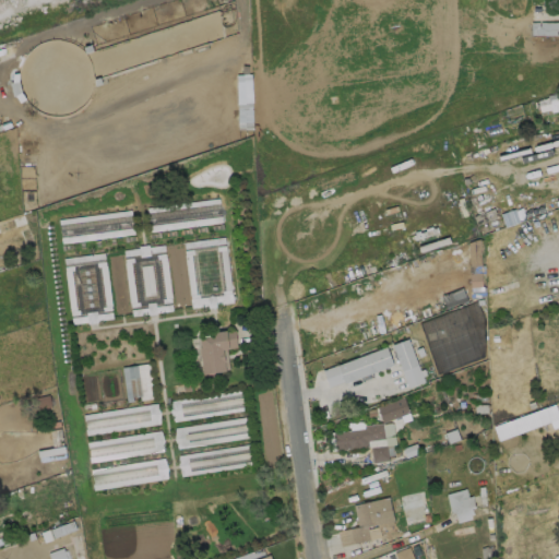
[(532,35),(558,35),(558,22),(532,22),(532,35)]
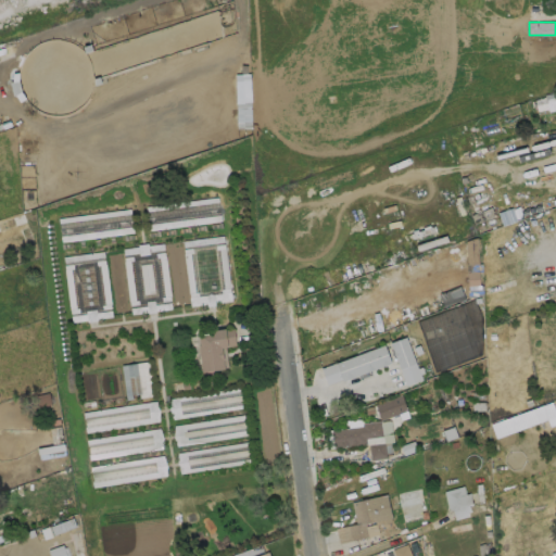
[(236,73),(236,121),(252,121),(252,73),(236,73)]
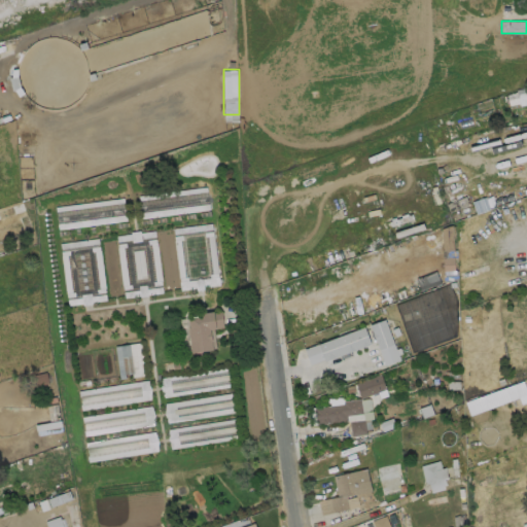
[(526,88),(506,91),(507,105),(526,103),(526,88)]
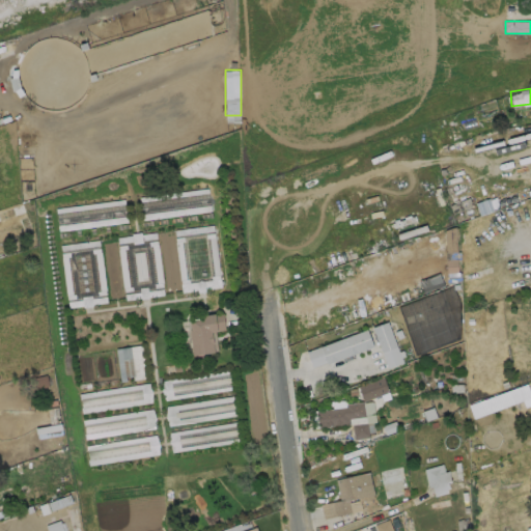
[(142,220),(212,213),(208,190),(140,196),(142,220)]
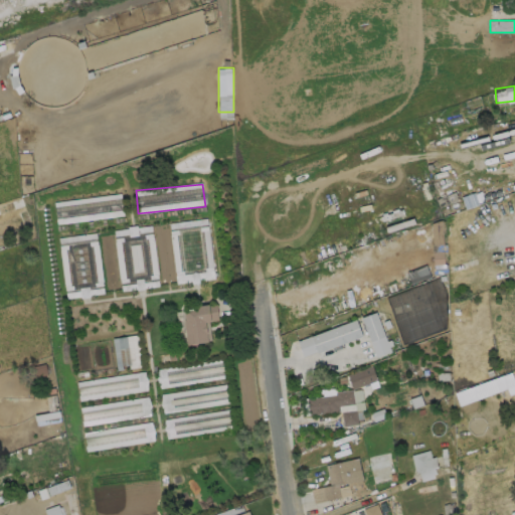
[(53,201),(56,223),(124,216),(122,194),(53,201)]
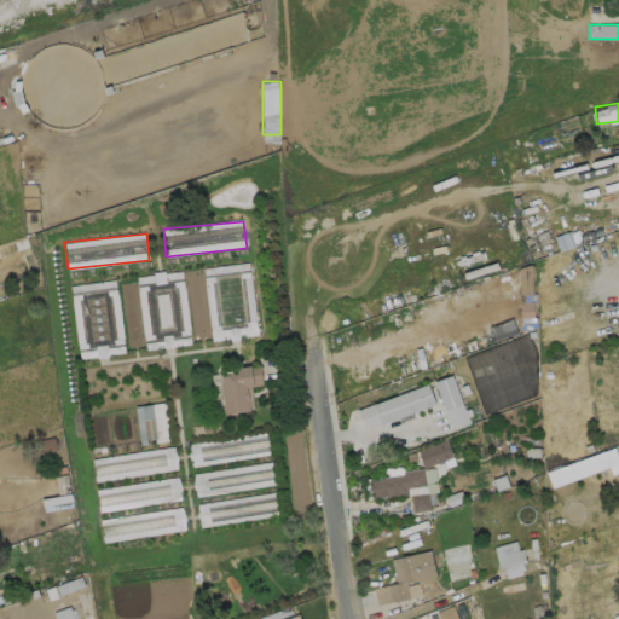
[(203,267),(212,342),(258,336),(249,262),(203,267)]
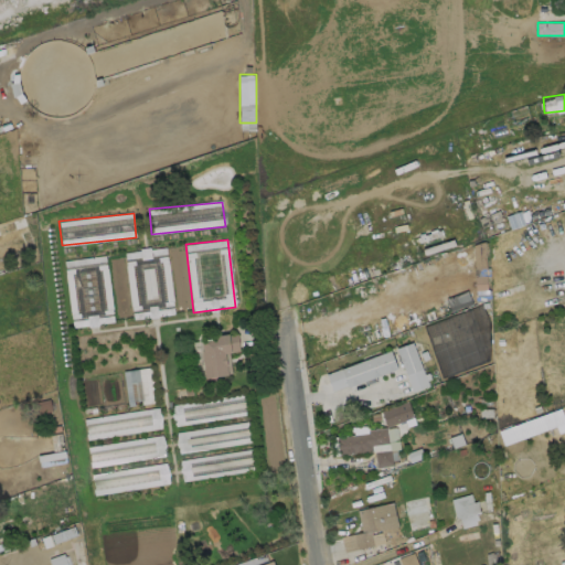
[(486,268),(473,268),(472,244),(484,241),(486,268)]
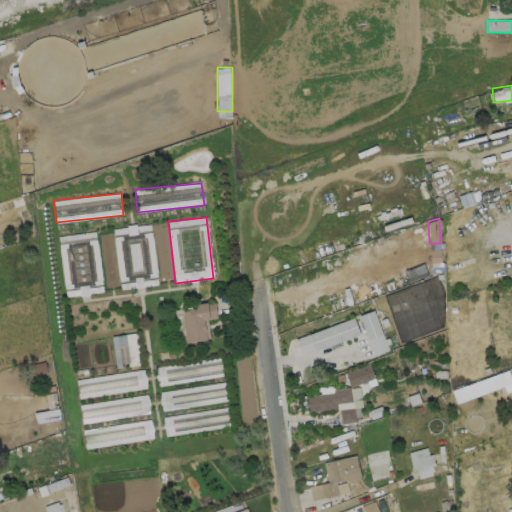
[(151,223),(113,228),(120,289),(158,285),(151,223)]
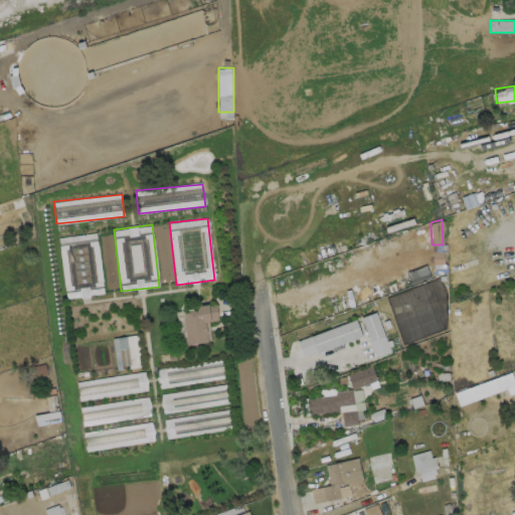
[(58,236),(65,299),(104,295),(98,232),(58,236)]
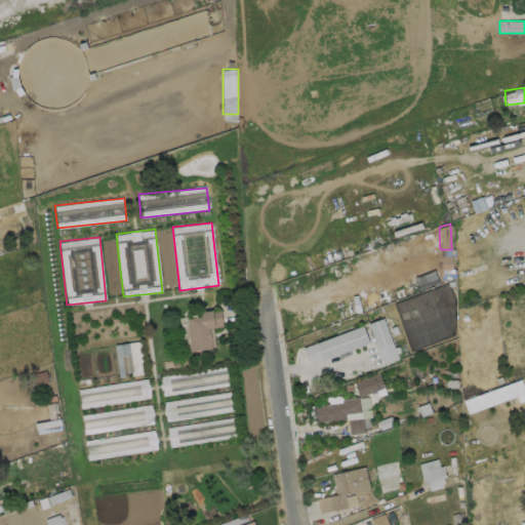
[(454,270),(441,271),(440,255),(454,255),(454,270)]
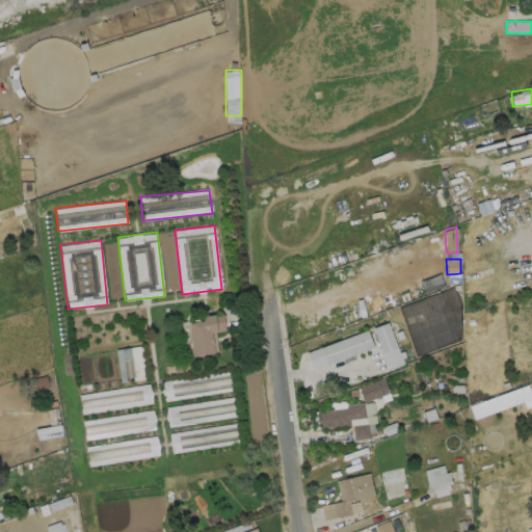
[(184,318),(187,355),(216,353),(214,333),(225,331),(224,315),(184,318)]
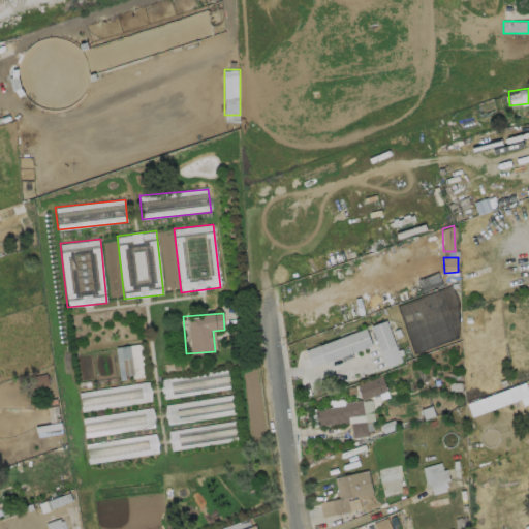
[(402,361),(387,320),(370,327),(385,367),(402,361)]
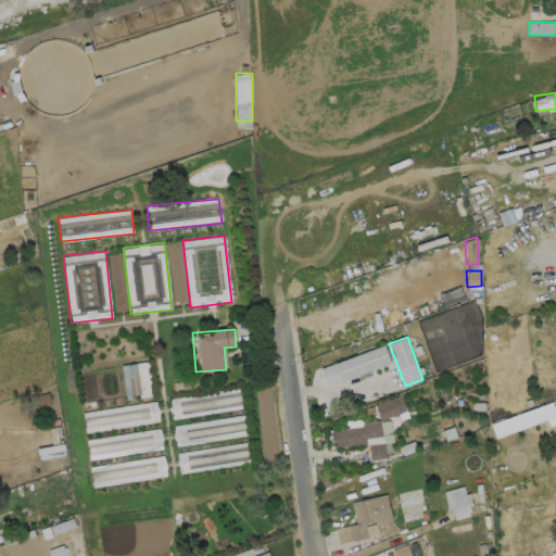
[(391,365),(386,346),(321,365),(326,383),(391,365)]
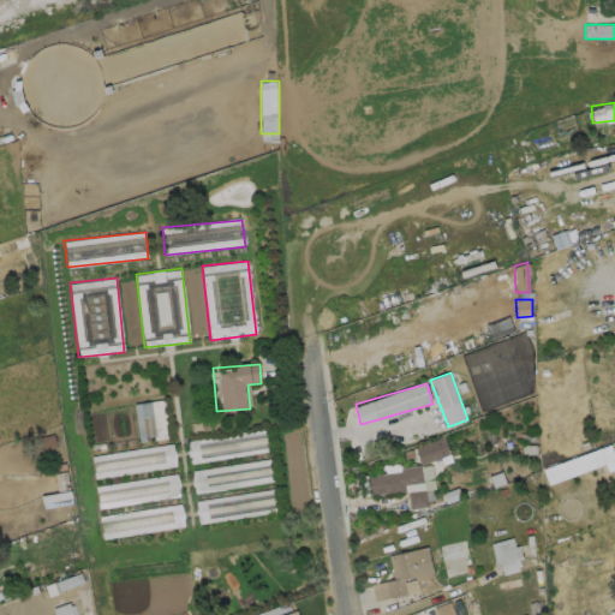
[(169,437),(165,400),(135,404),(139,442),(169,437)]
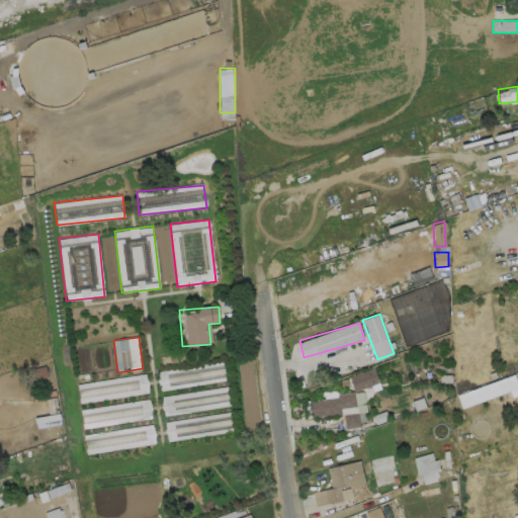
[(158,369),(159,387),(229,380),(227,362),(158,369)]
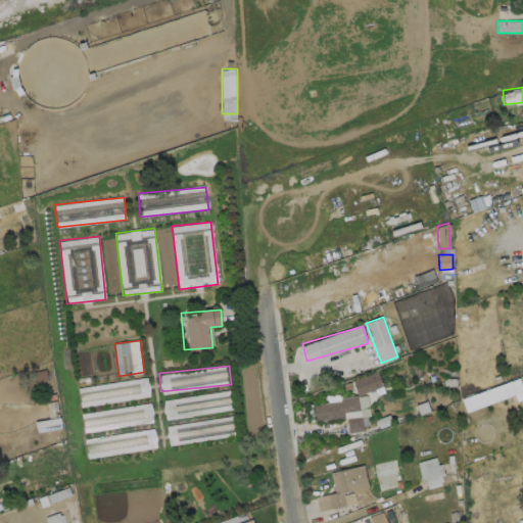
[(357,394),(382,387),(378,372),(353,379),(357,394)]
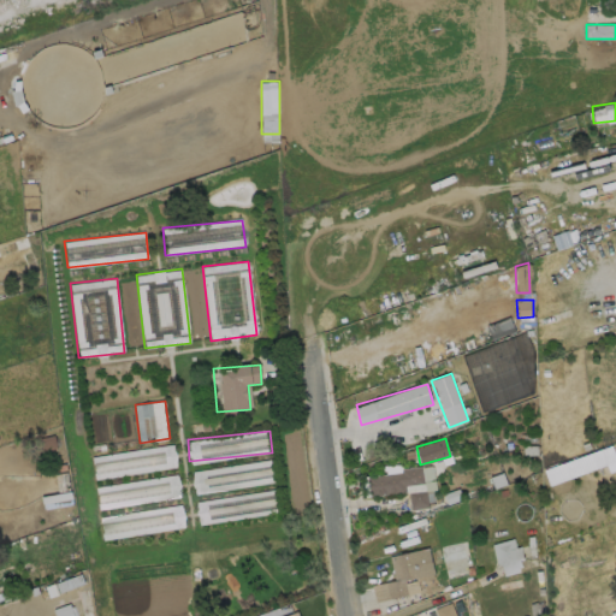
[(177,468),(175,446),(93,455),(95,478),(177,468)]
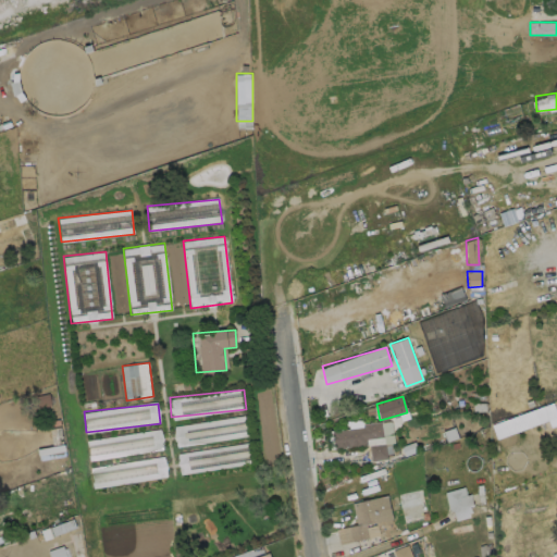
[(492,424),(496,438),(556,418),(552,404),(492,424)]
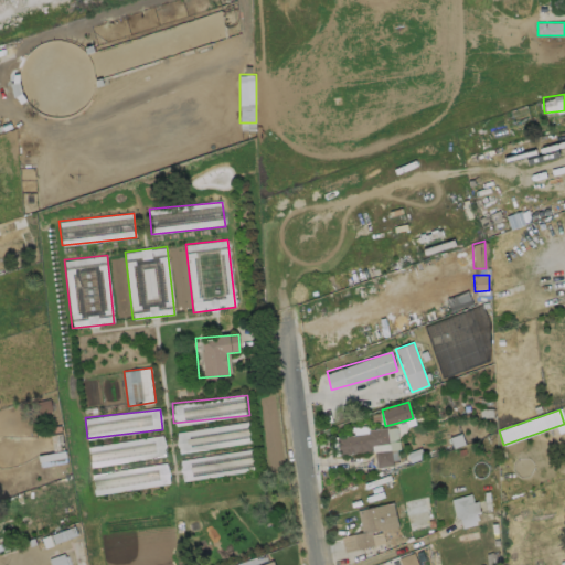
[(253,443),(251,423),(176,433),(178,452),(253,443)]
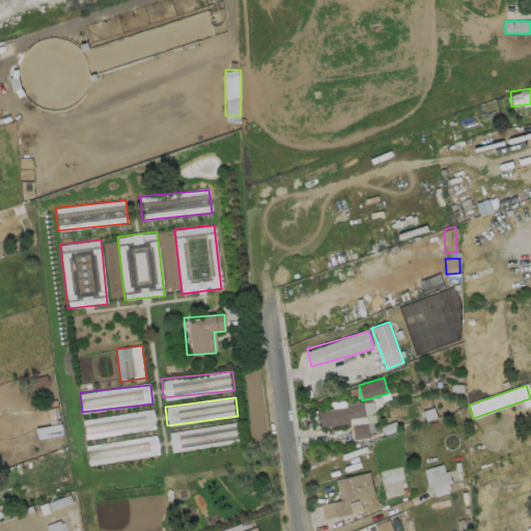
[(317,409),(318,427),(353,424),(354,439),(368,438),(365,401),(336,403),(337,407),(317,409)]
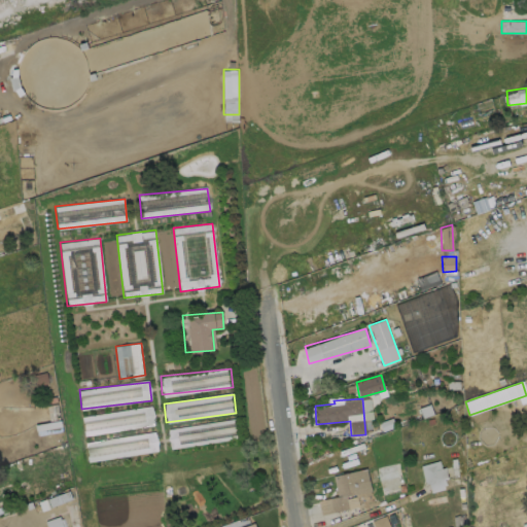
[(432,414),(422,418),(418,408),(428,403),(432,414)]
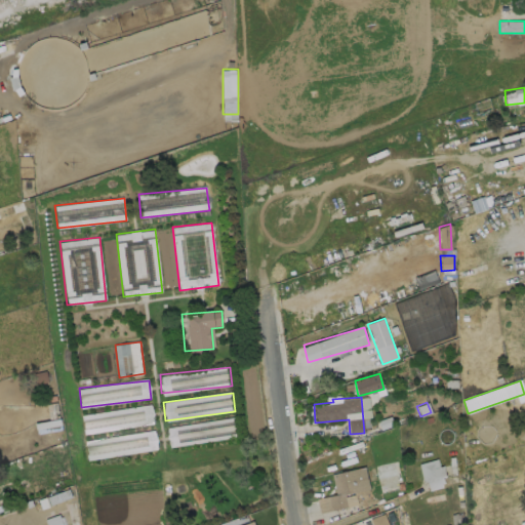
[(82,413),(84,432),(155,425),(153,406),(82,413)]
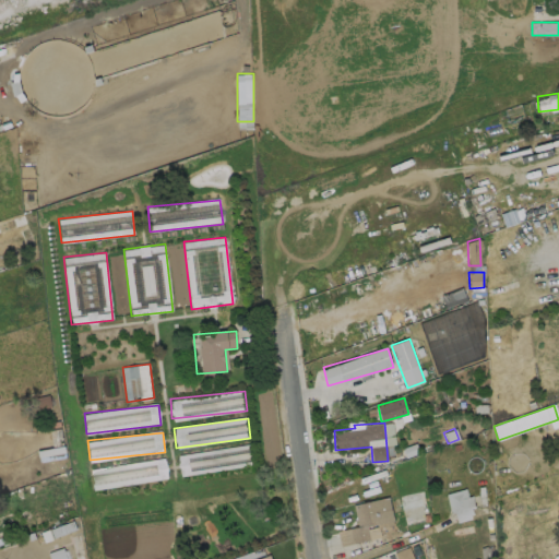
[(419,452),(405,458),(402,448),(415,442),(419,452)]
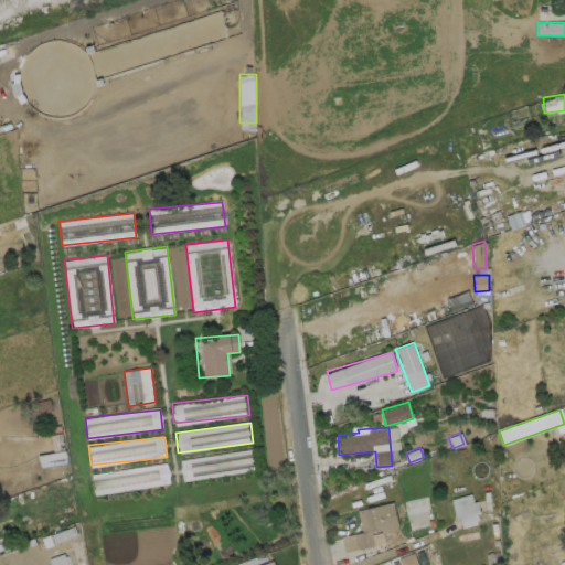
[(182,479),(256,469),(254,449),(180,459),(182,479)]
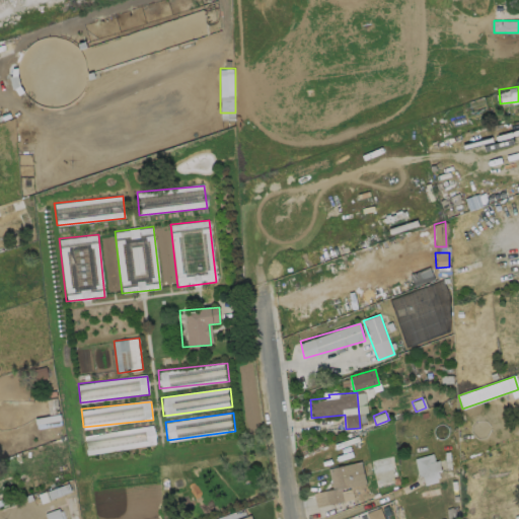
[(58,427),(58,416),(35,417),(35,428),(58,427)]
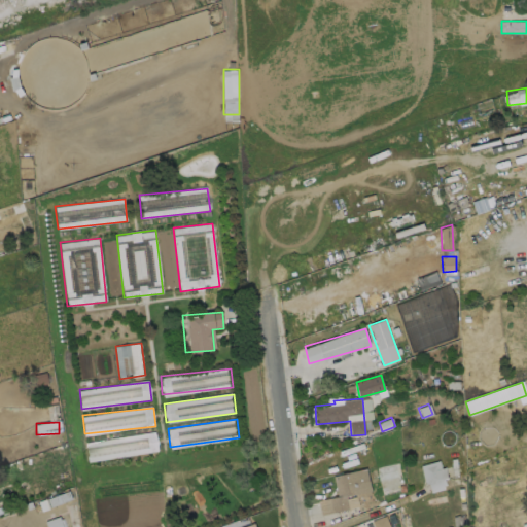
[(159,451),(155,432),(85,442),(88,460),(159,451)]
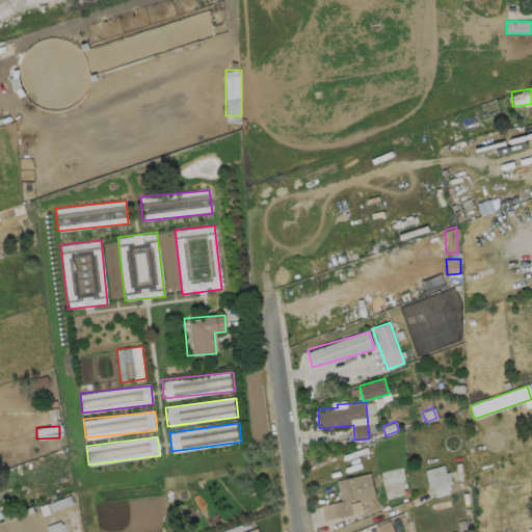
[(453,493),(447,464),(425,470),(432,497),(453,493)]
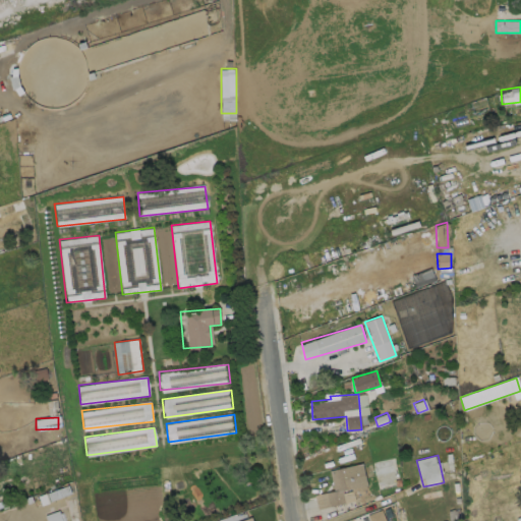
[(346,503),(343,490),(366,485),(362,463),(330,470),(335,490),(314,495),(317,509),(346,503)]
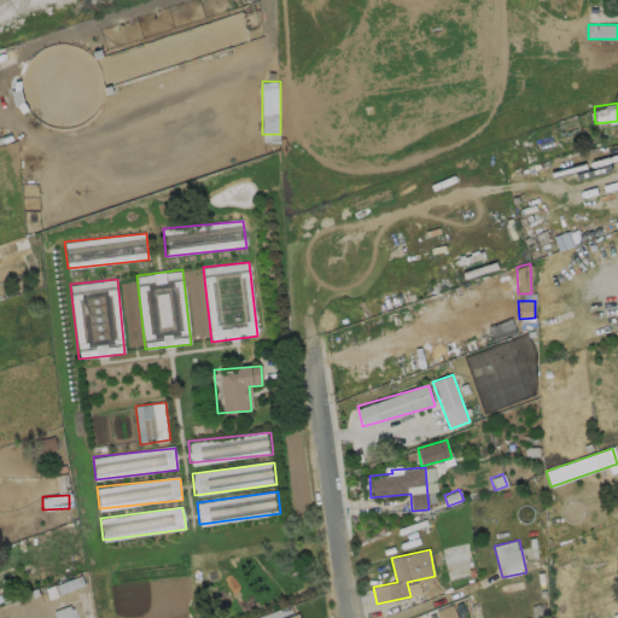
[(456,617),(453,605),(437,610),(439,617),(456,617)]
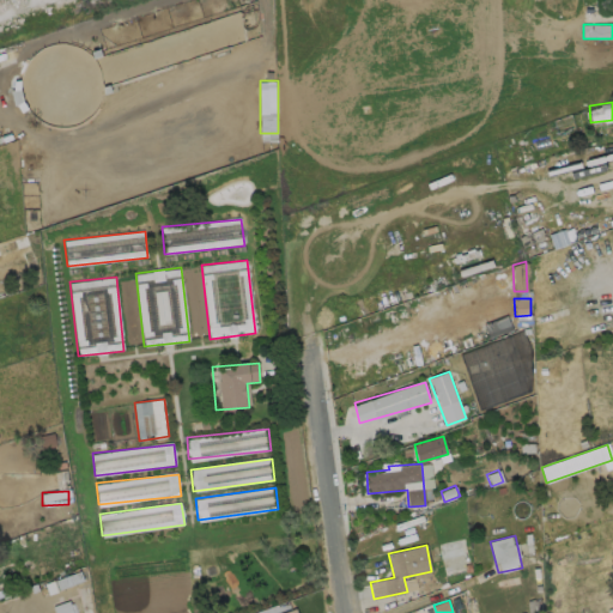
[(72,612),(71,601),(54,605),(55,612),(72,612)]
